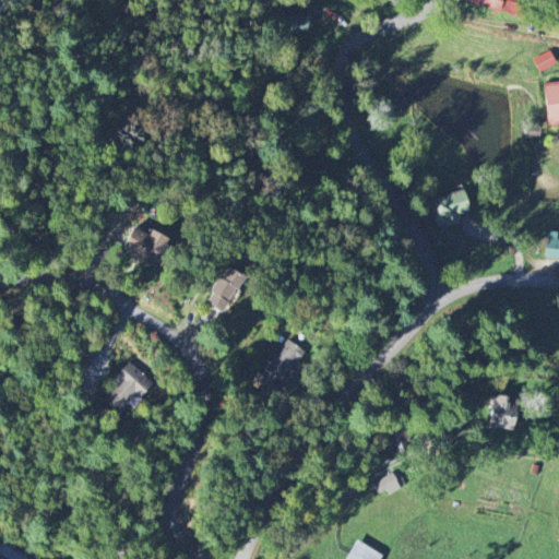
[(528,20),(533,0),(509,0),(509,1),(503,0),(464,0),(463,4),(528,20)]
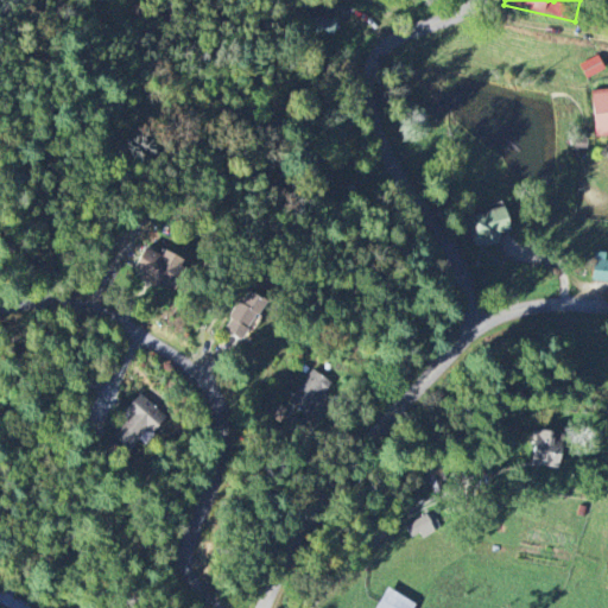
[(578,64),(584,78),(603,70),(597,56),(578,64)]
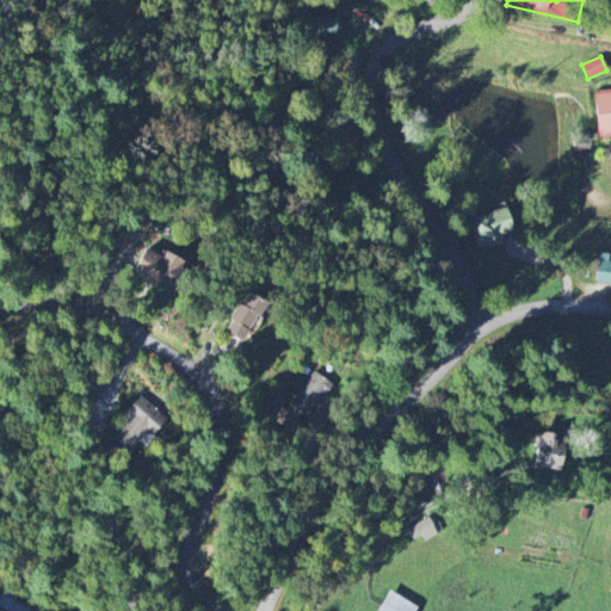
[(610,136),(610,90),(594,91),(596,137),(610,136)]
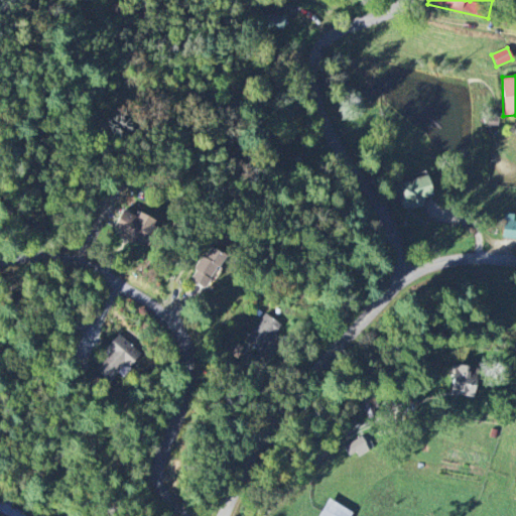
[(424,206),(422,200),(433,197),(427,176),(396,185),(404,212),(424,206)]
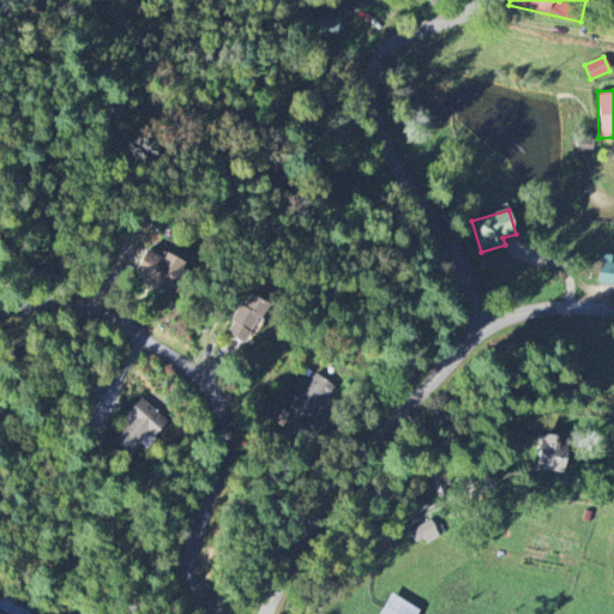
[(160,266),(136,256),(128,274),(172,293),(185,263),(166,254),(160,266)]
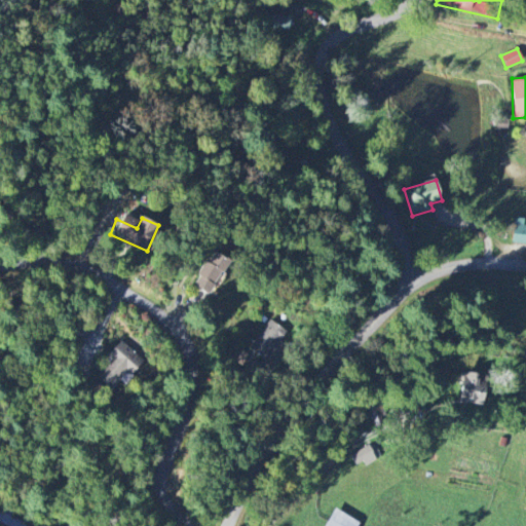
[(525,226),(523,226),(523,219),(513,218),(513,245),(525,245),(525,226)]
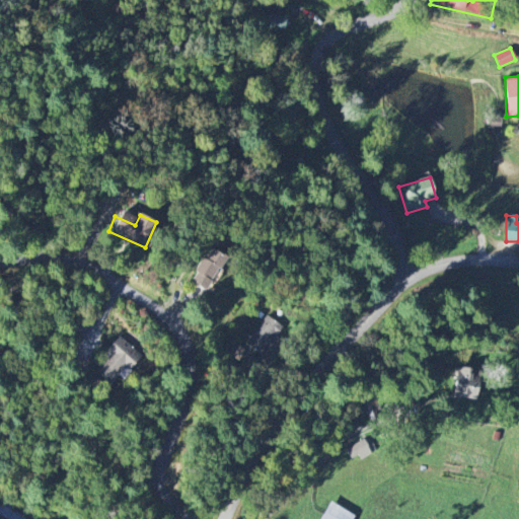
[(203,293),(221,275),(215,270),(225,261),(216,251),(189,279),(203,293)]
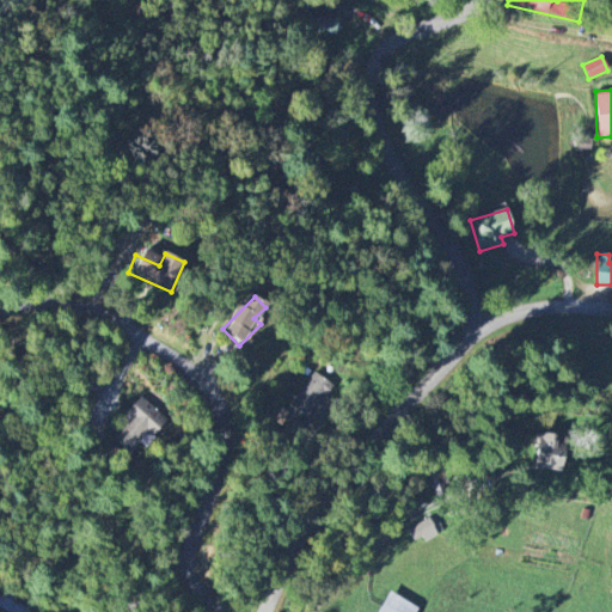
[(306,422),(334,387),(316,373),(288,408),(306,422)]
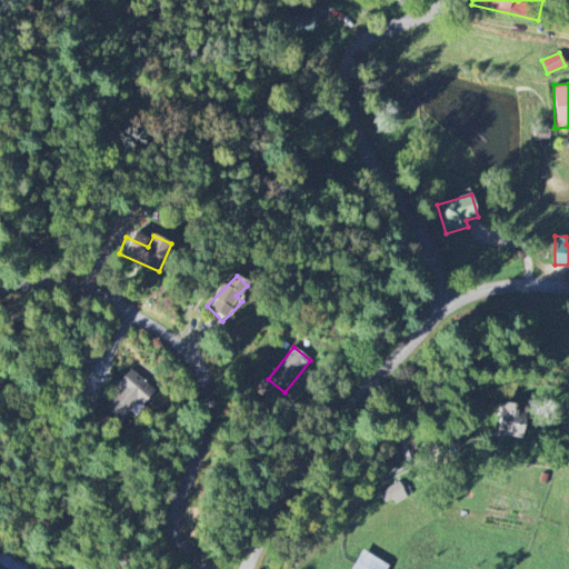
[(118,423),(137,403),(139,407),(153,391),(132,371),(99,407),(118,423)]
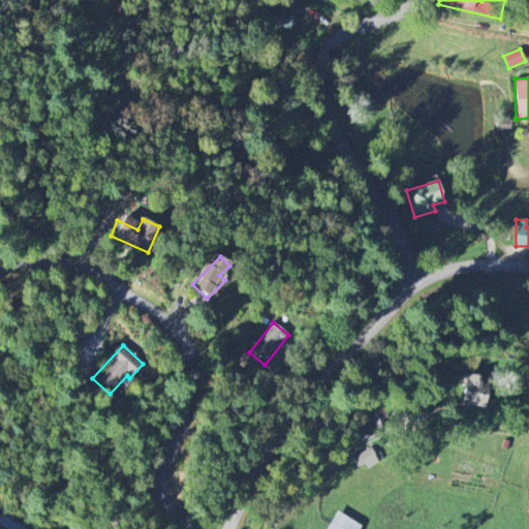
[(487,405),(488,376),(464,375),(463,404),(487,405)]
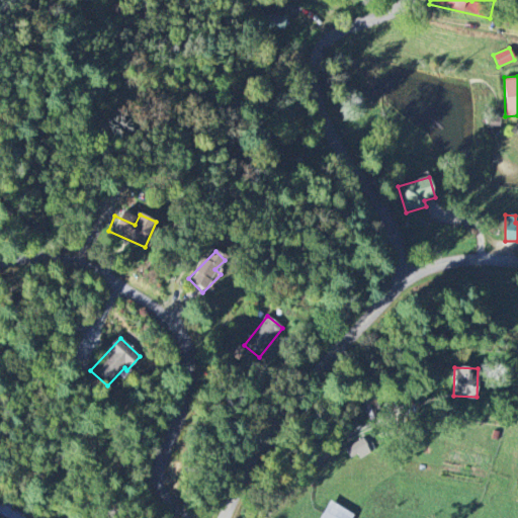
[(351,517),(354,515),(329,501),(320,517),(351,517)]
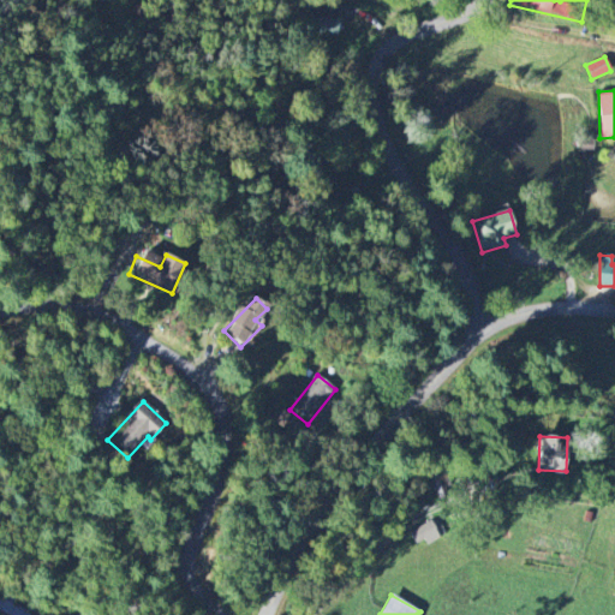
[(0,603),(0,611),(7,614),(31,614),(34,610),(4,596),(0,603)]
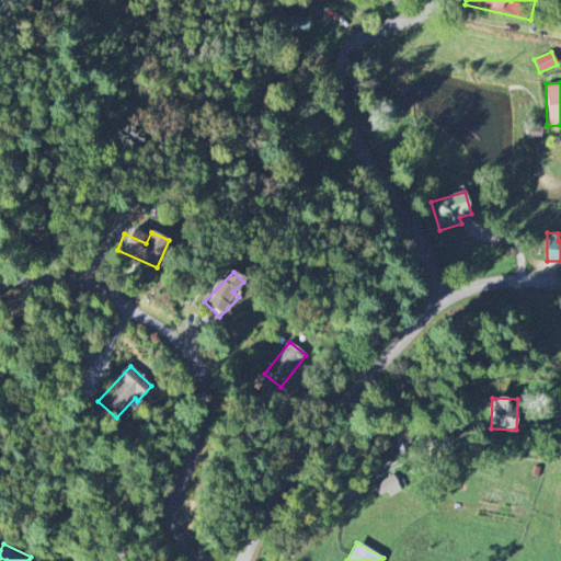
All buildings are outlined.
